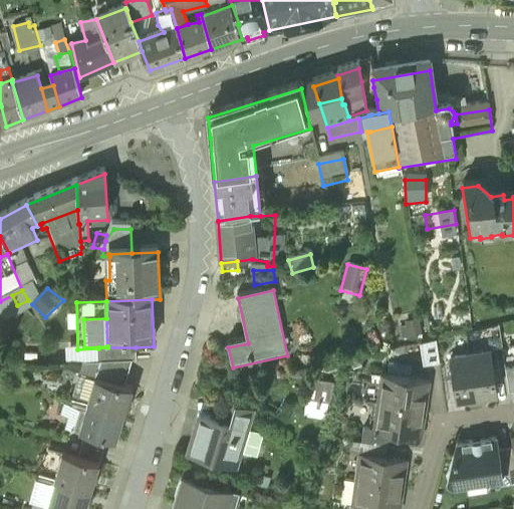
[(106,318),(83,319),(84,347),(107,346),(106,318)]
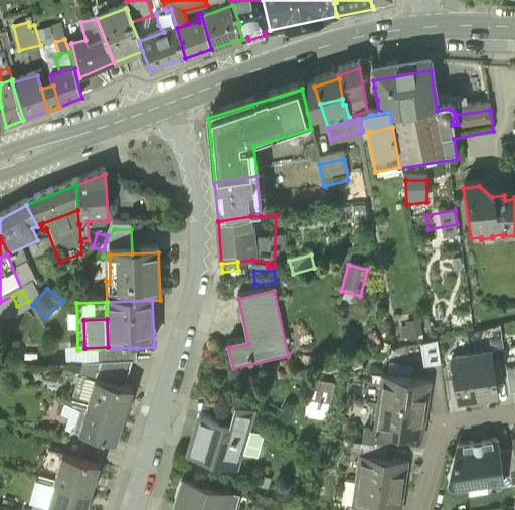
[(418,322),(404,325),(405,329),(399,331),(402,343),(422,338),(418,322)]
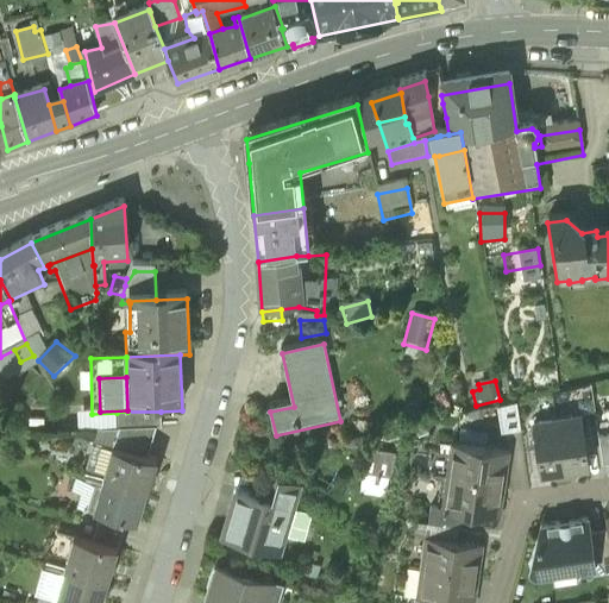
[(523,409),(507,409),(508,434),(525,433),(523,409)]
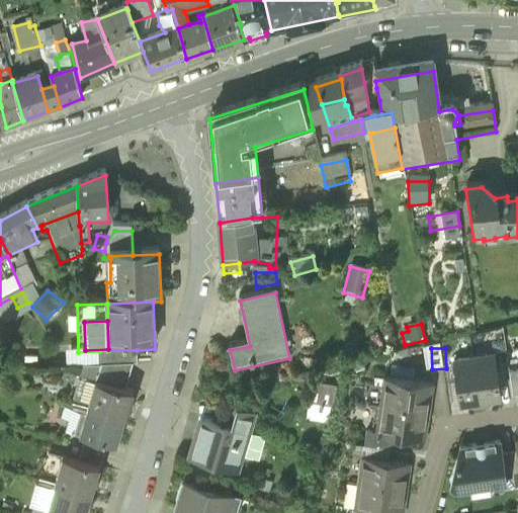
[(108,350),(99,350),(99,351),(99,368),(137,367),(137,350),(108,350)]
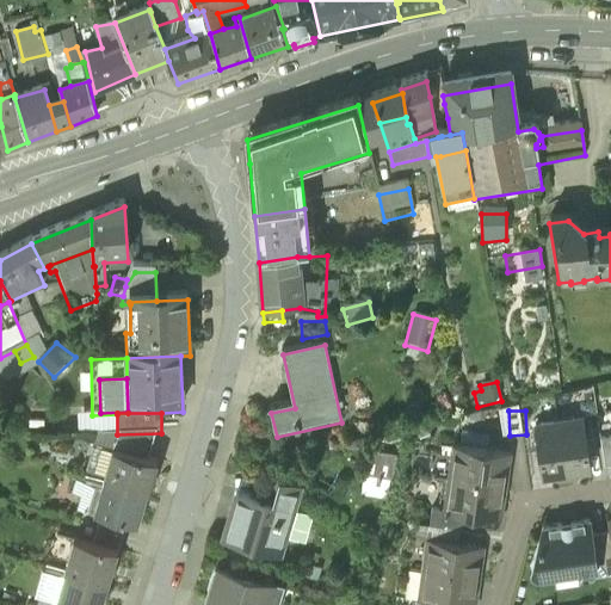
[(42,420),(30,420),(30,434),(42,434),(42,420)]
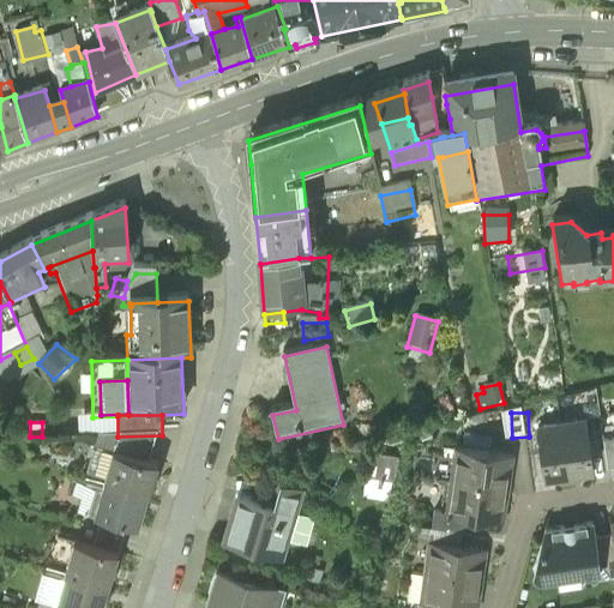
[(585,423),(561,427),(570,481),(593,477),(585,423)]
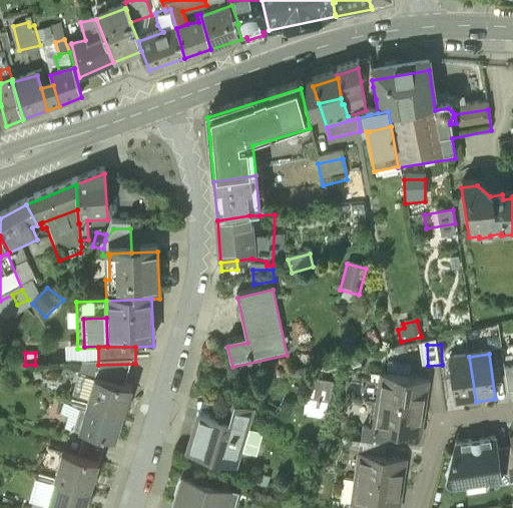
[(469,357),(449,360),(456,405),(476,402),(469,357)]
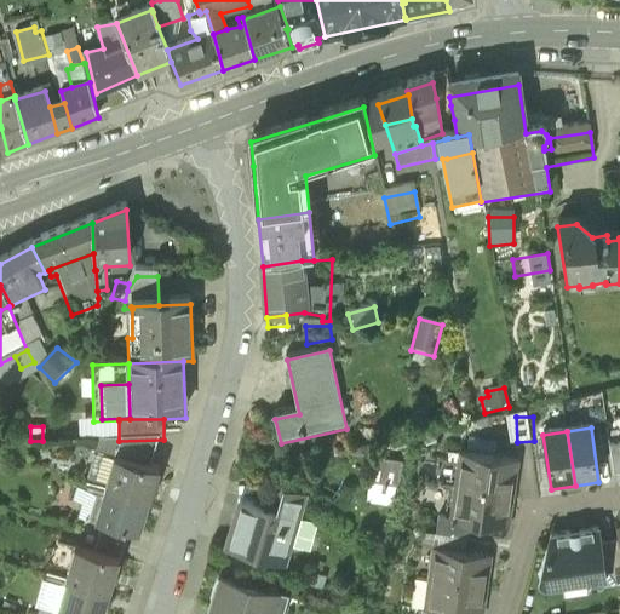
[(619,446),(609,448),(613,476),(619,475),(619,446)]
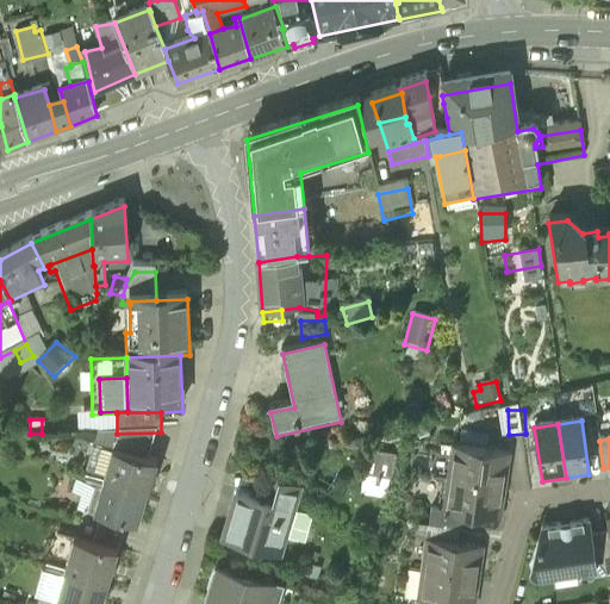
[(150,450),(124,443),(120,456),(147,464),(150,450)]
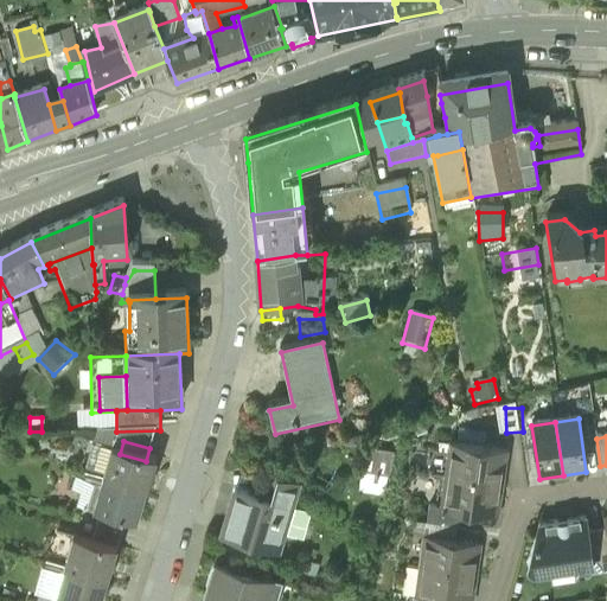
[(508,453),(451,446),(448,464),(451,465),(448,479),(500,486),(502,472),(504,472),(508,453)]
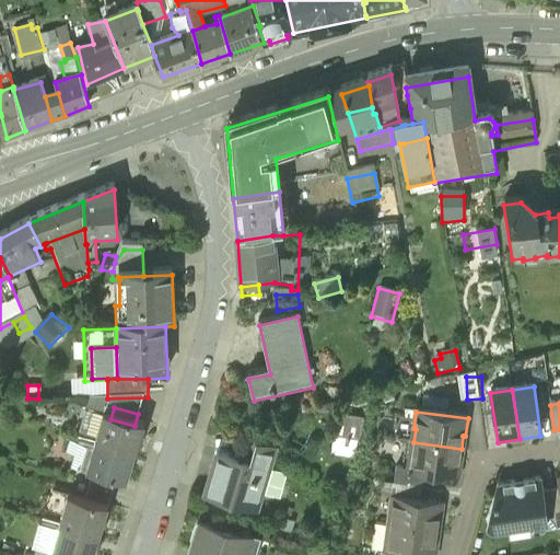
[(111,419),(103,417),(95,446),(133,458),(142,429),(135,426),(111,419)]
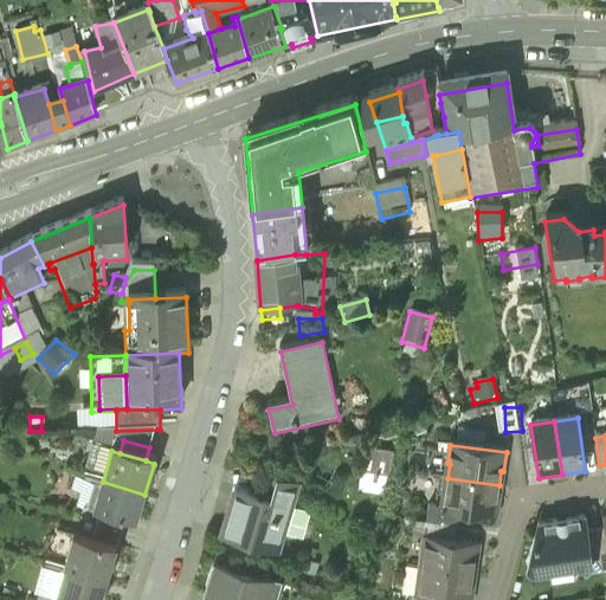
[(399,458),(363,452),(356,492),(392,498),(399,458)]
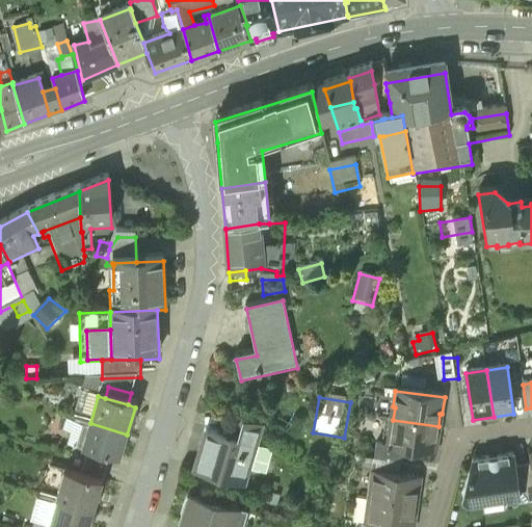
[(439,426),(393,420),(392,432),(390,432),(387,449),(436,456),(439,439),(436,439),(439,426)]
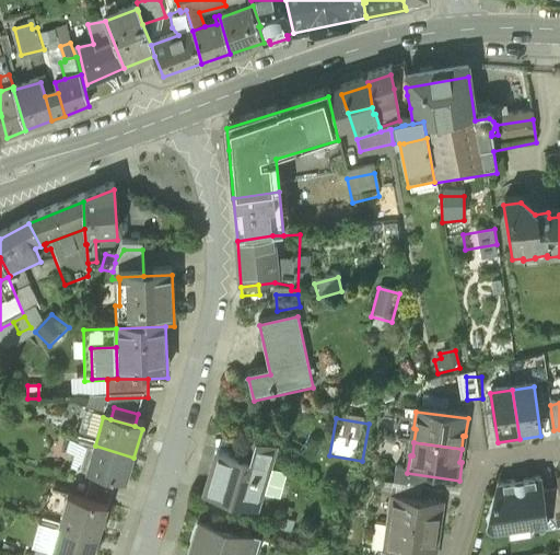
[(249,465),(220,457),(207,500),(256,515),(264,487),(277,492),(281,476),(268,473),(275,449),(255,443),(249,465)]
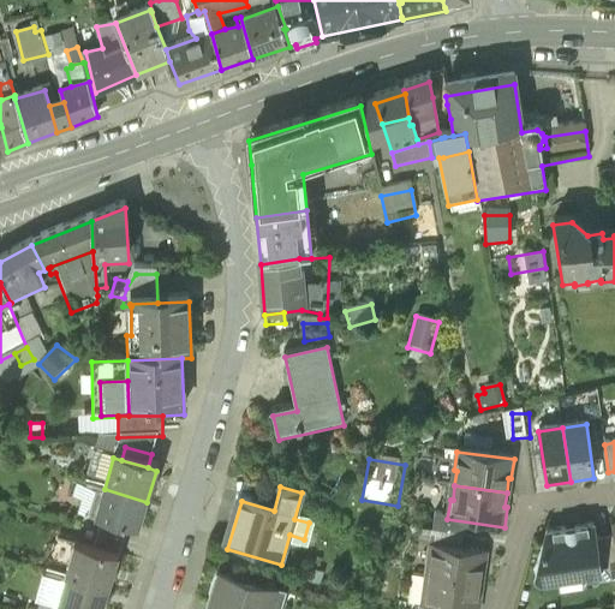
[(147,502),(105,489),(95,521),(101,523),(126,531),(138,533),(147,502)]
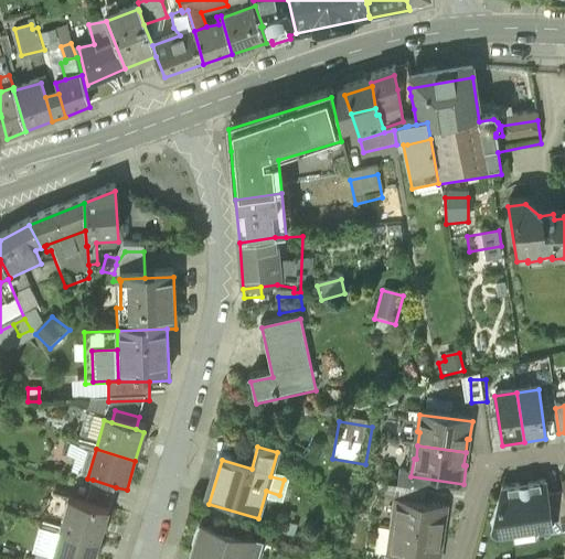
[(116,487),(93,480),(89,493),(112,500),(116,487)]
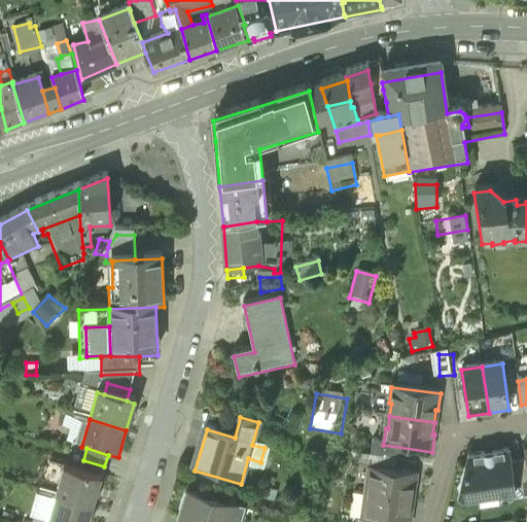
[(508,452),(468,458),(458,492),(459,496),(461,498),(464,500),(467,501),(470,500),(473,498),(476,495),(497,492),(498,497),(514,494),(515,494),(510,464),(508,452)]
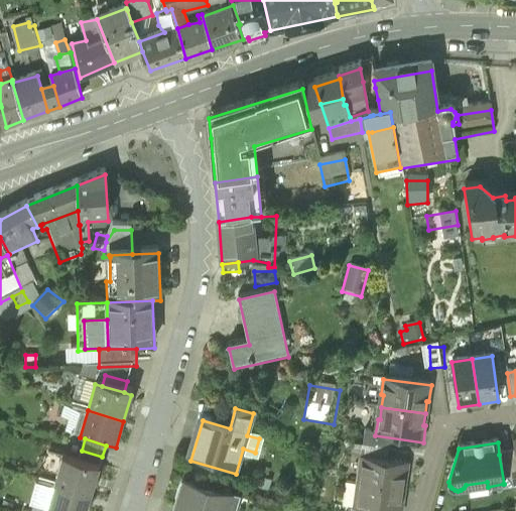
[(102,457),(82,451),(79,461),(99,468),(102,457)]
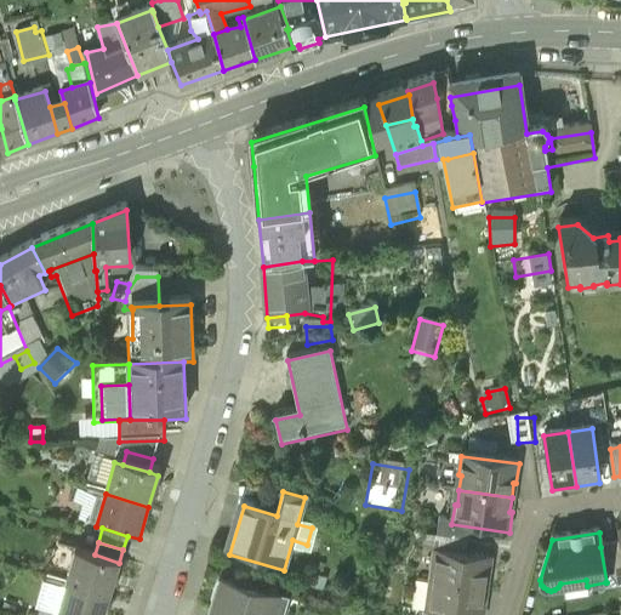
[(620,563),(619,545),(600,547),(607,582),(605,582),(607,590),(620,587),(620,563)]
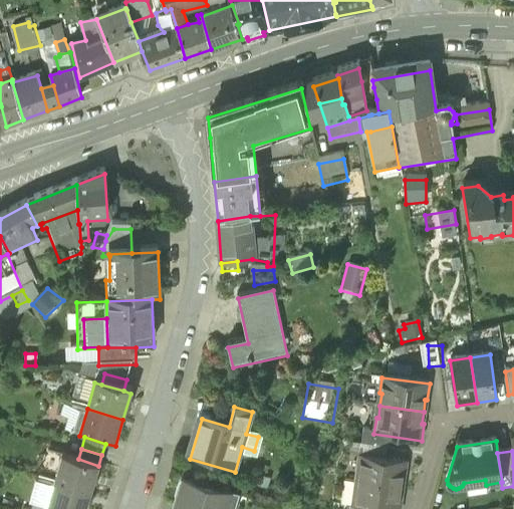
[(98,466),(63,456),(55,483),(90,494),(98,466)]
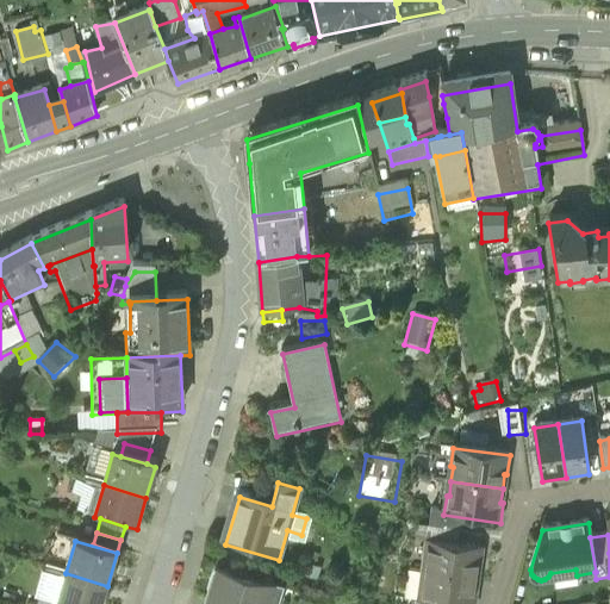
[(483,548),(427,541),(424,559),(427,559),(424,572),(477,580),(478,566),(480,566),(483,548)]
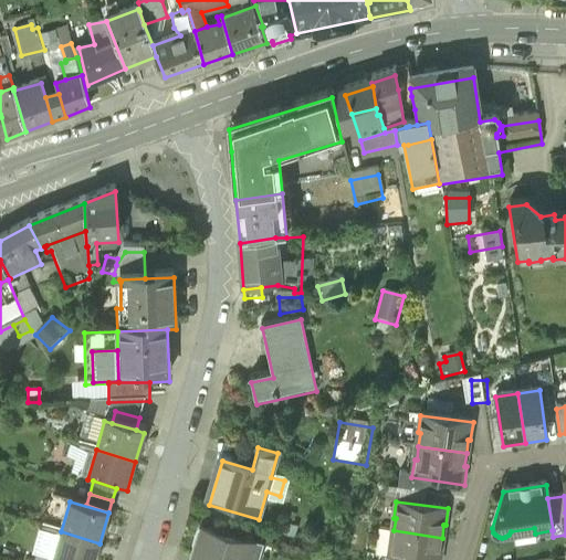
[(306,529),(282,522),(276,539),(302,546),(306,529)]
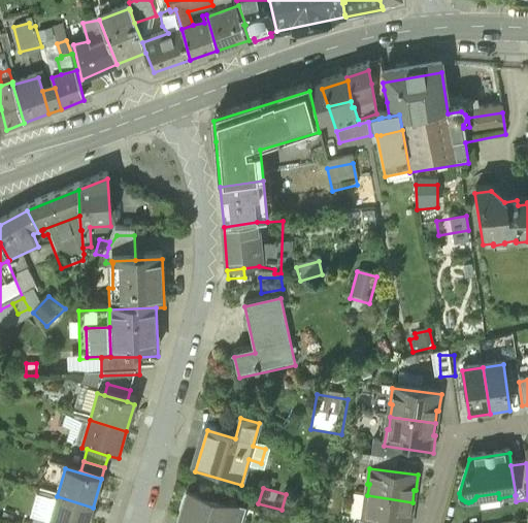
[(240,522),(243,511),(187,495),(178,522),(240,522)]
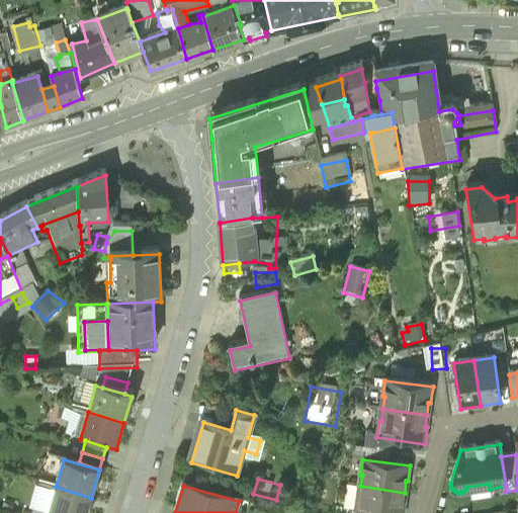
[(405,493),(360,486),(359,497),(357,497),(355,511),(363,512),(404,512),(405,503),(403,503),(405,493)]
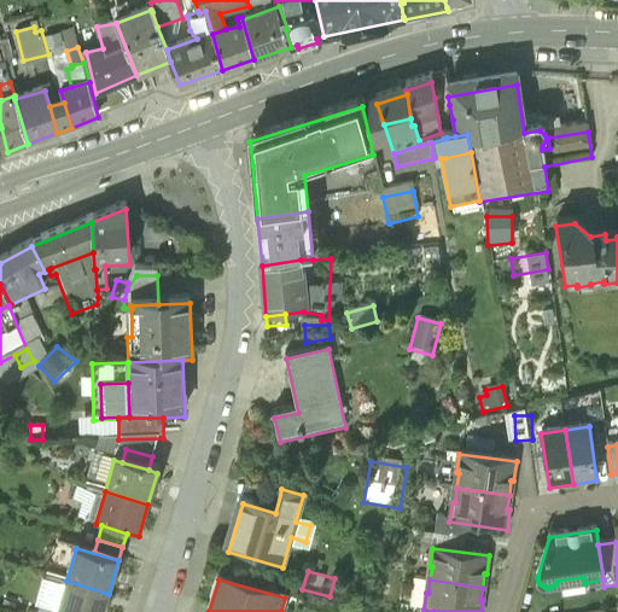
[(103,611),(109,594),(66,581),(57,611),(103,611)]
